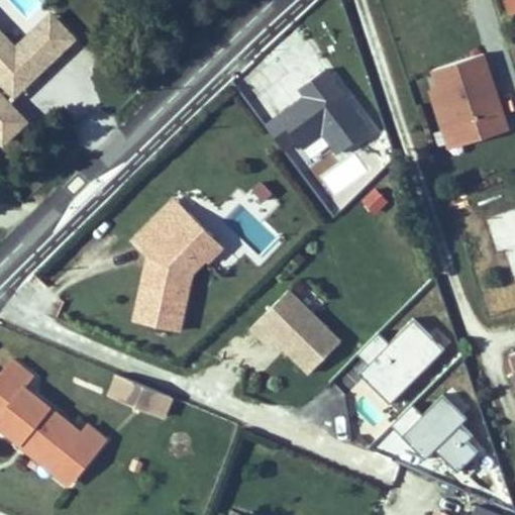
[(0,0),(0,77),(18,61),(26,61),(39,75),(77,40),(69,32),(57,44),(40,28),(24,43),(24,49),(18,49),(0,30),(0,0)]
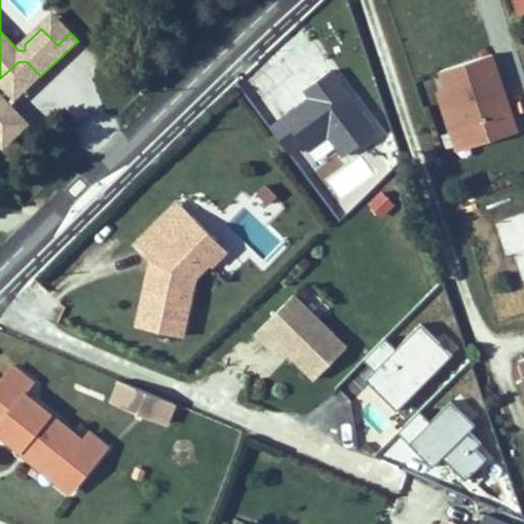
[(70,33),(54,16),(41,29),(58,45),(70,33)]
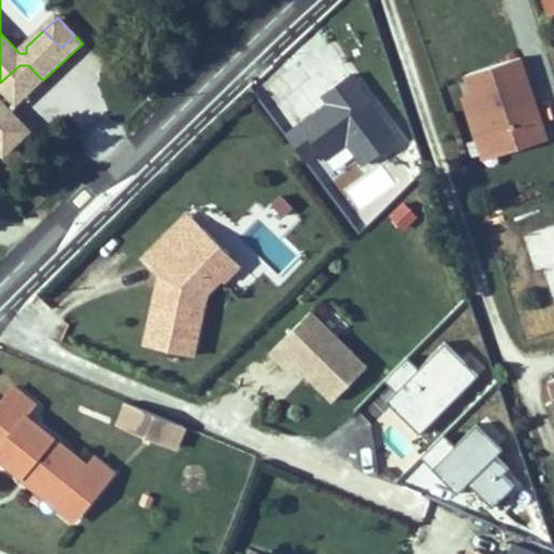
[(544,136),(519,61),(467,78),(492,153),(544,136)]
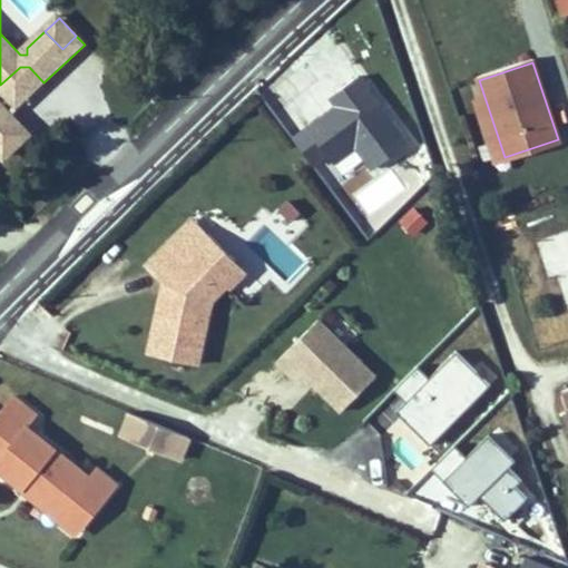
[(0,87),(18,107),(43,82),(29,67),(20,67),(0,85),(0,87)]
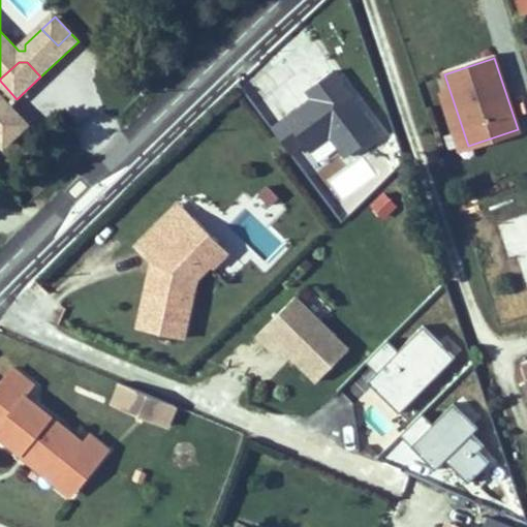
[(326,132),(346,157),(382,127),(334,70),(269,125),(297,157),(326,132)]
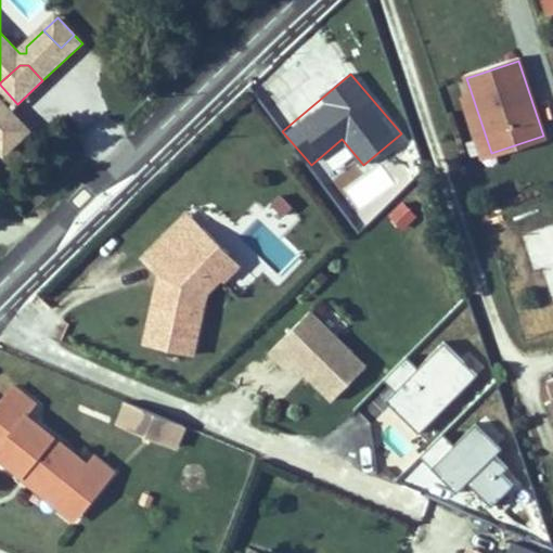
[(284,193),(273,201),(291,226),(301,217),(284,193)]
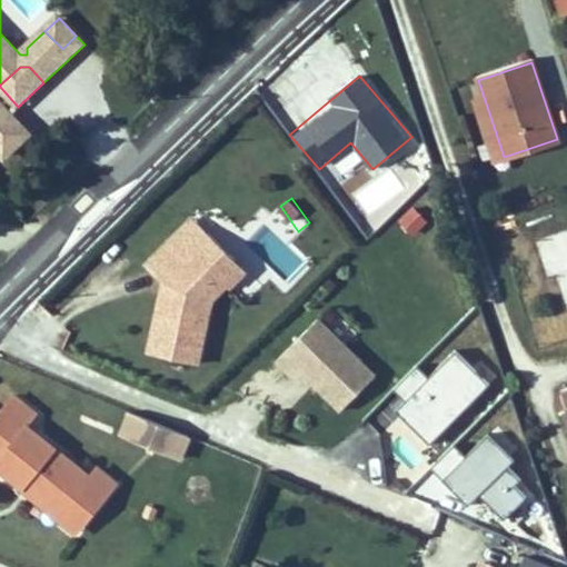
[(416,235),(428,224),(417,211),(405,222),(416,235)]
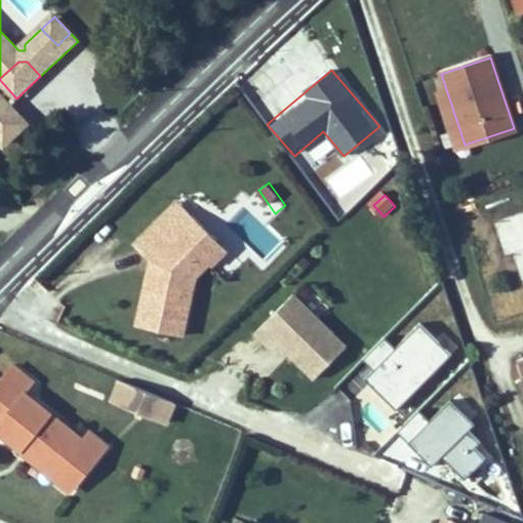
[(180,231),(195,217),(180,203),(167,217),(180,231)]
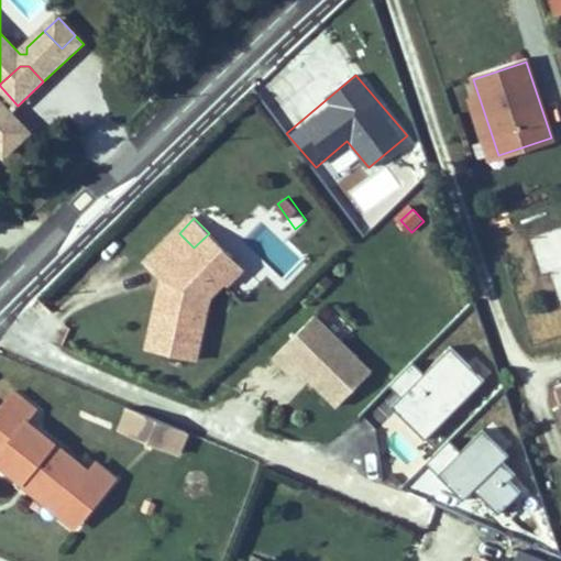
[(218,276),(235,259),(209,233),(194,248),(179,233),(147,264),(165,282),(172,284),(169,295),(163,294),(150,352),(197,362),(211,299),(226,284),(218,276)]
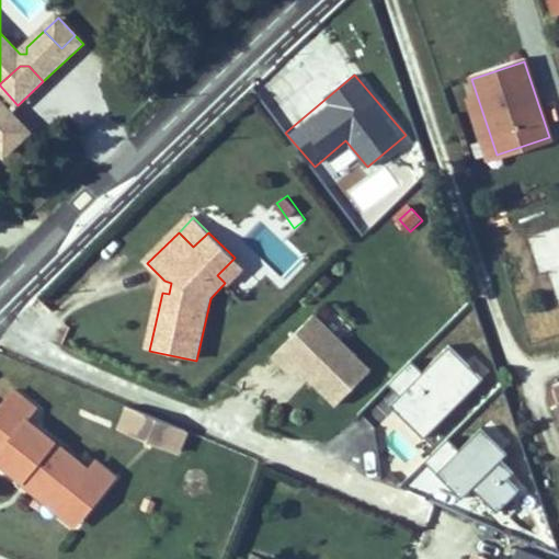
[(318,263),(311,255),(306,262),(312,269),(318,263)]
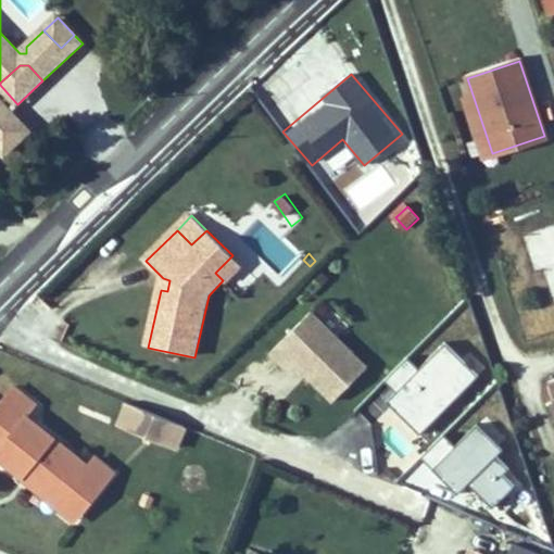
[(223,280),(240,263),(233,255),(215,273),(223,280)]
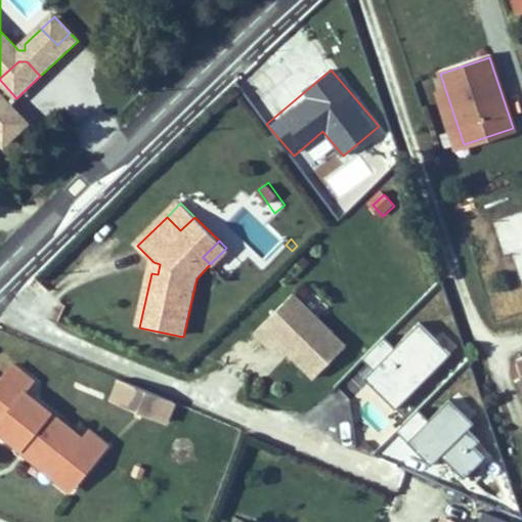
[(158,274),(160,264),(154,262),(151,273),(158,274)]
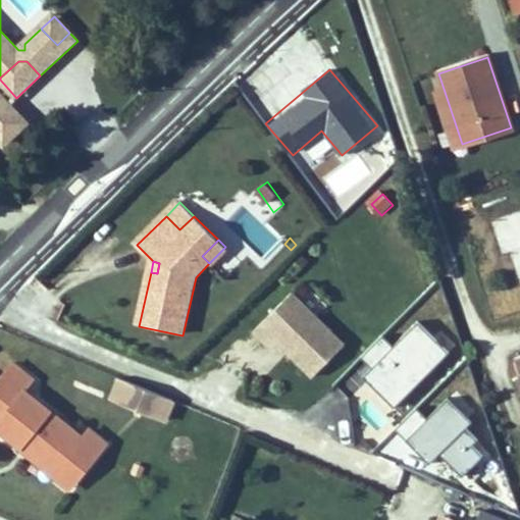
[(346,347),(294,295),(257,331),(269,344),(274,339),(280,345),(288,345),(294,350),(290,354),(315,378),(346,347)]
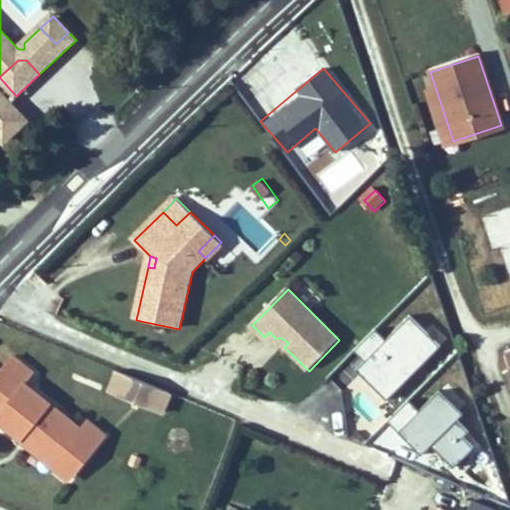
[(375,326),(354,348),(364,358),(354,368),(387,398),(441,342),(410,312),(386,336),(375,326)]
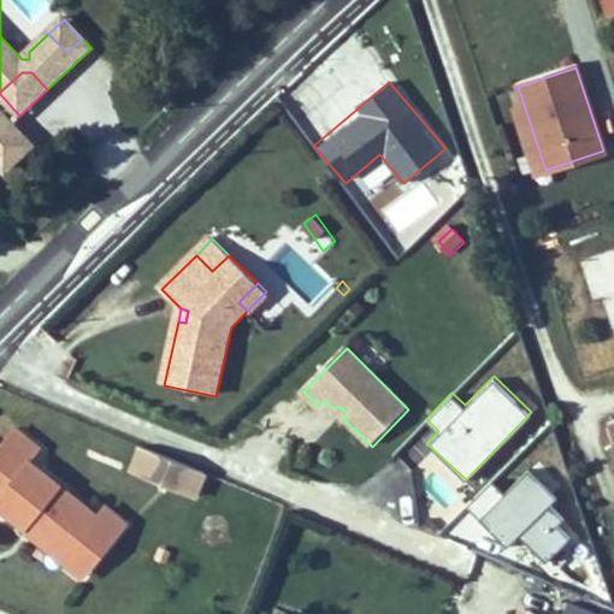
[(347,413),(340,407),(331,407),(342,418),(347,413)]
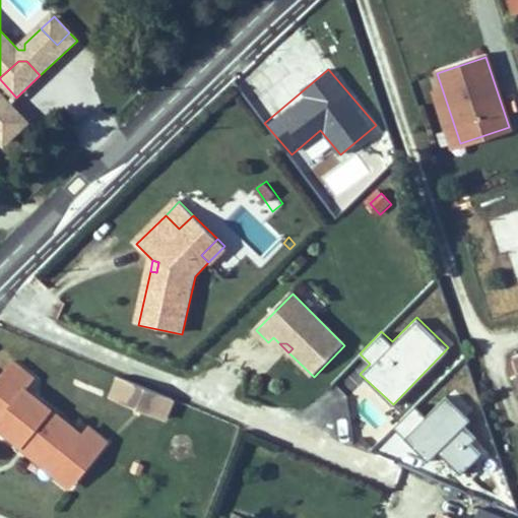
[(85,439),(26,391),(36,380),(14,364),(0,381),(0,421),(0,422),(0,428),(24,448),(29,443),(77,481),(78,482),(102,453),(85,439)]
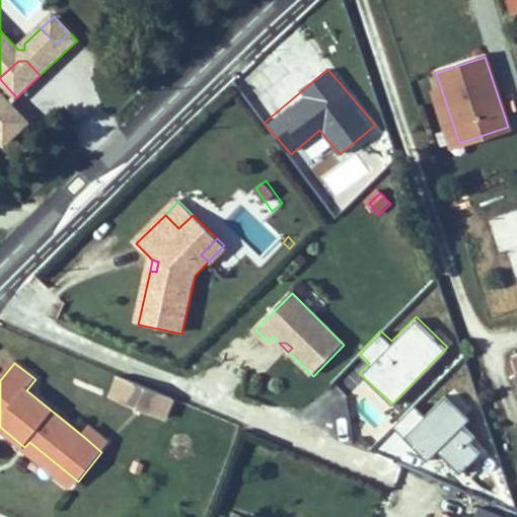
[(118,398),(125,380),(121,378),(113,396),(118,398)]
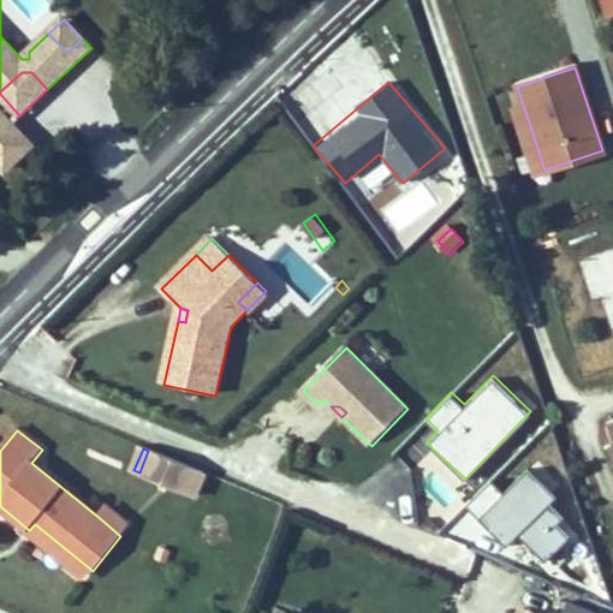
[(207,475),(148,451),(140,472),(138,474),(197,498),(207,475)]
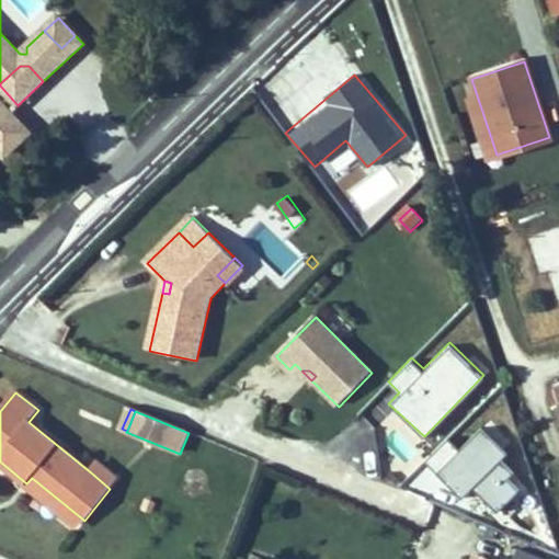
[(461,497),(471,487),(498,511),(529,479),(477,429),(460,445),(448,434),(424,459),(461,497)]
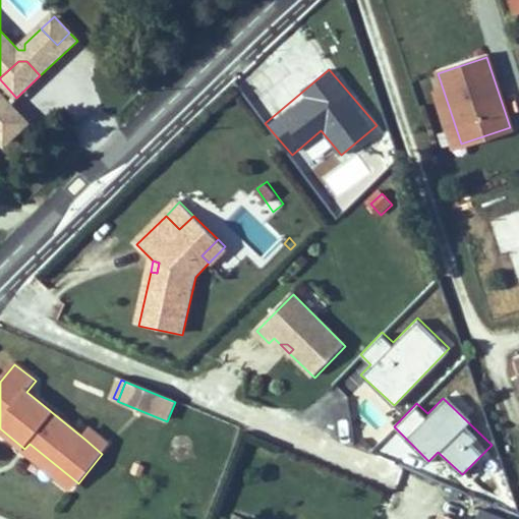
[(109,445),(93,431),(85,440),(102,454),(109,445)]
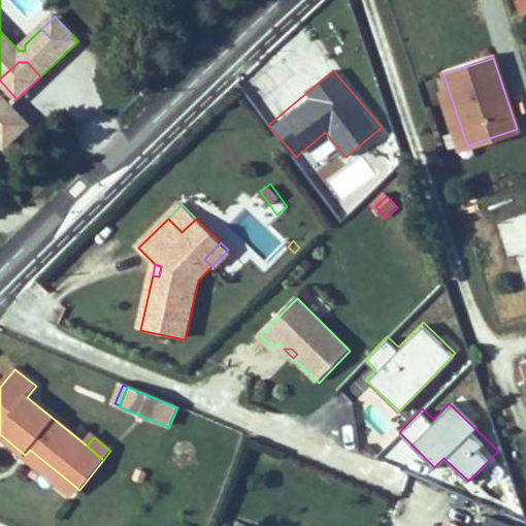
[(78,489),(30,450),(25,455),(25,456),(73,495),(78,489)]
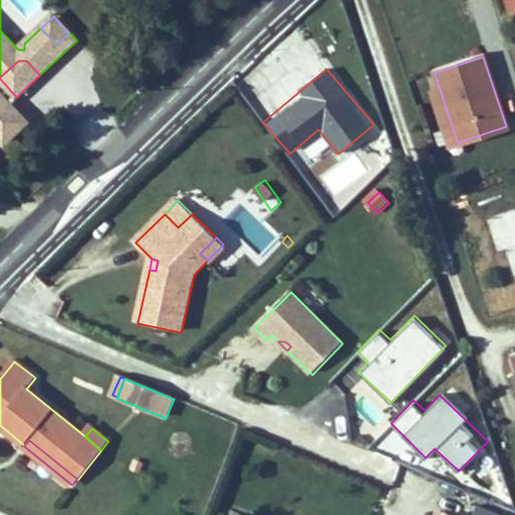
[(141,473),(143,466),(135,462),(132,470),(141,473)]
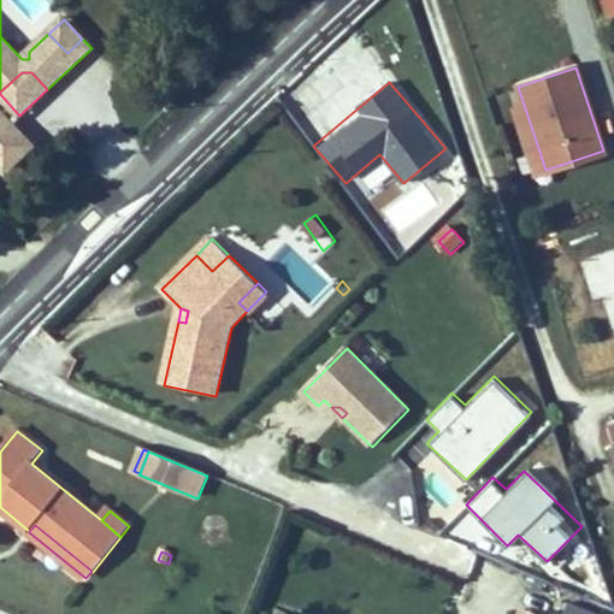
[(600,613),(571,602),(567,613),(600,613)]
